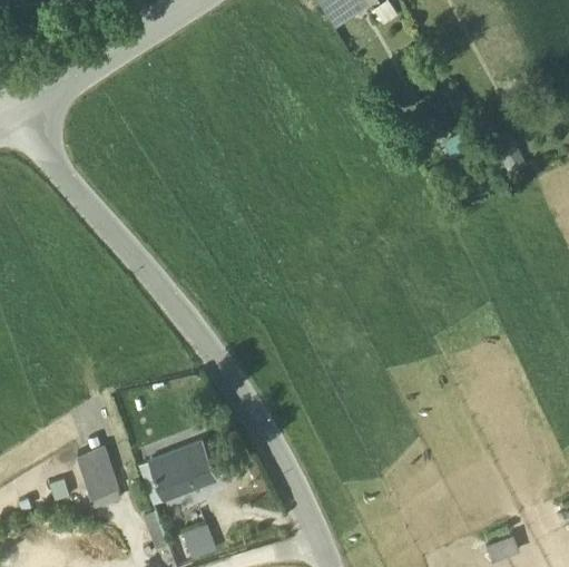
[(335,28),(362,9),(356,0),(326,0),(321,3),(335,28)]
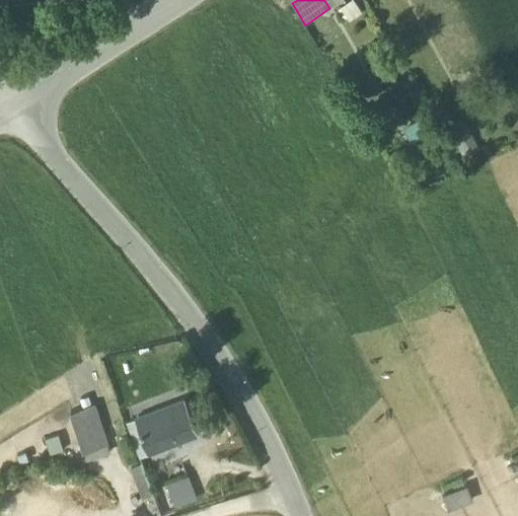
[(342,0),(324,0),(329,8),(337,4),(342,0)]
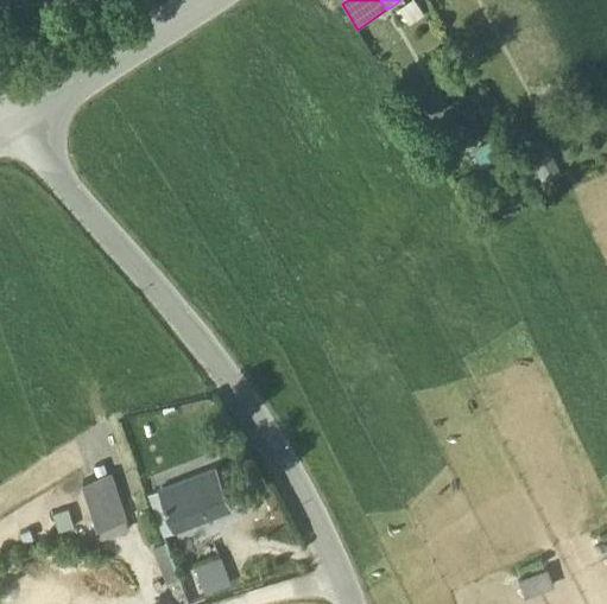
[(112,475),(81,485),(101,542),(132,532),(112,475)]
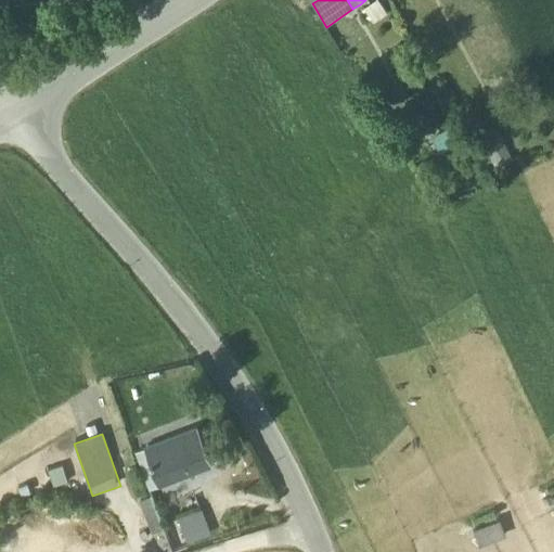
[(211,470),(198,434),(145,452),(160,488),(211,470)]
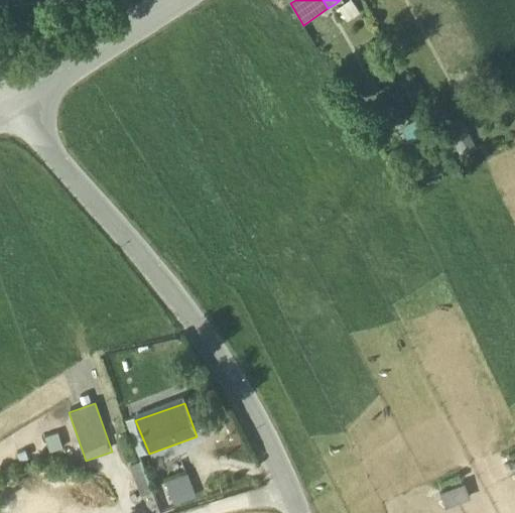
[(141,463),(128,467),(146,512),(160,512),(141,463)]
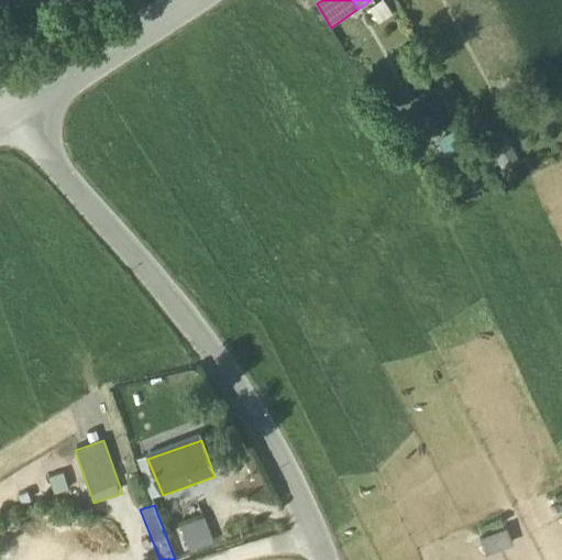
[(204,520),(177,530),(188,558),(215,548),(204,520)]
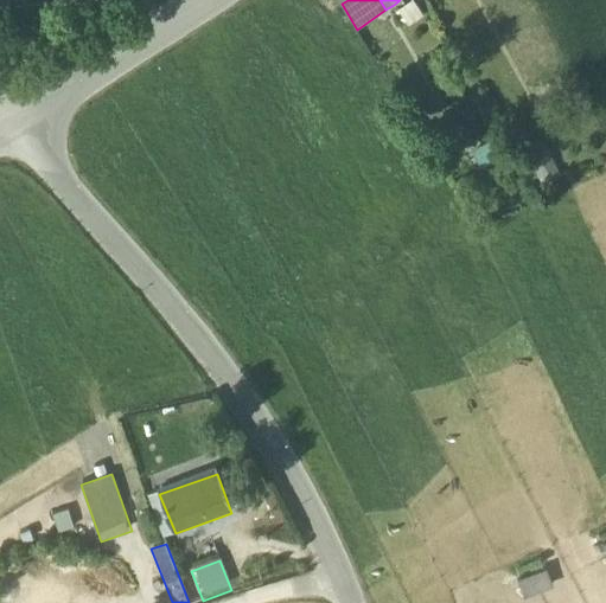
[(517,583),(523,602),(555,590),(548,571),(517,583)]
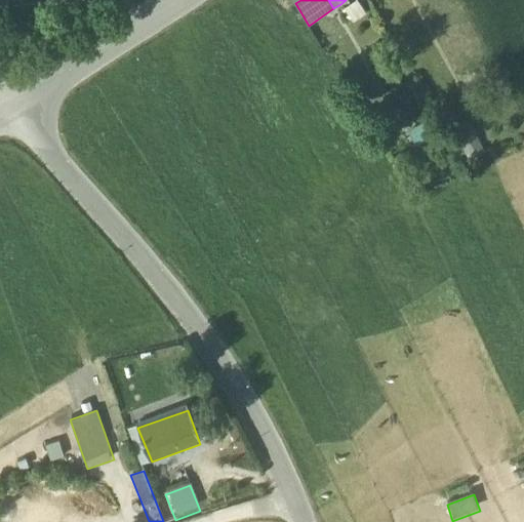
All buildings are outlined.
